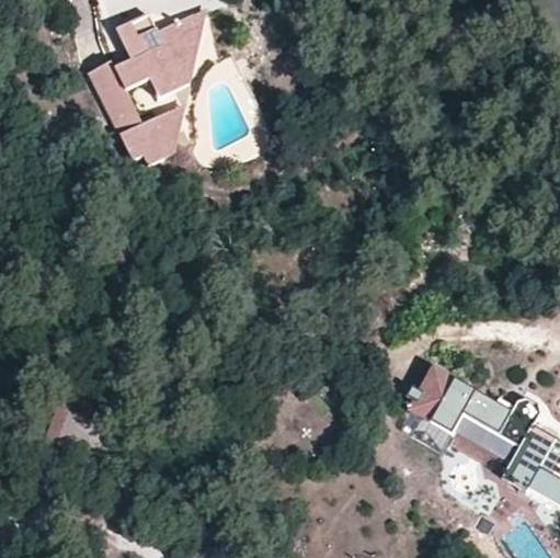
[(195,78),(210,2),(156,30),(146,13),(115,29),(130,58),(113,65),(111,58),(86,72),(132,158),(141,154),(148,164),(174,152),(187,100),(144,121),(130,90),(150,80),(159,95),(195,78)]
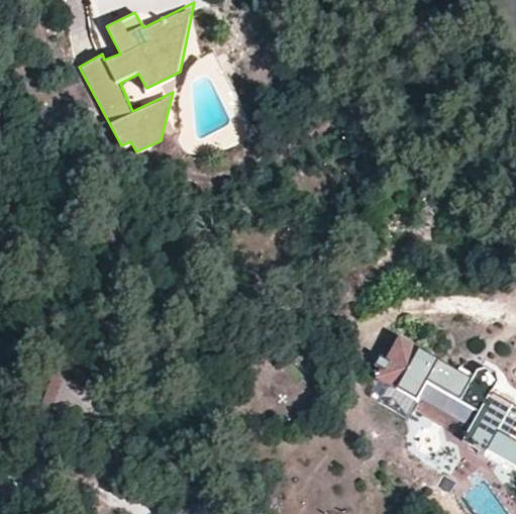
[(471,377),(399,335),(377,375),(418,399),(421,395),(429,381),(479,410),(471,423),(461,441),(484,453),(488,446),(498,430),(506,434),(515,417),(515,402),(493,389),(497,380),(497,374),(494,370),(491,364),(485,364),(481,364),(476,370),(471,377)]
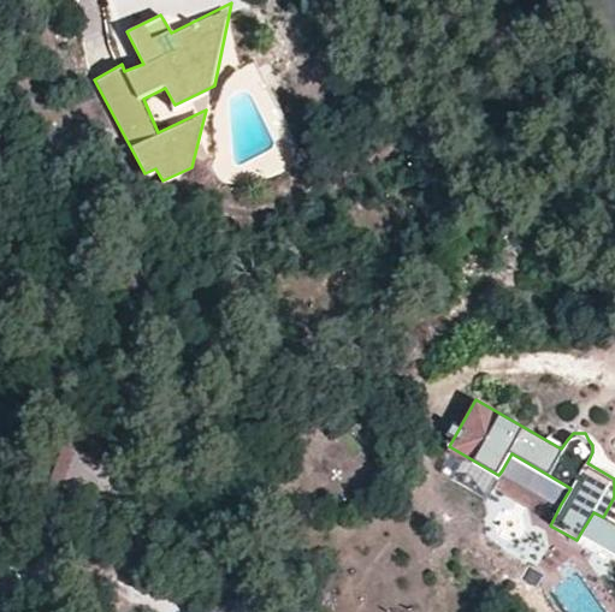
[(100,489),(112,467),(60,443),(43,479),(72,492),(78,480),(100,489)]
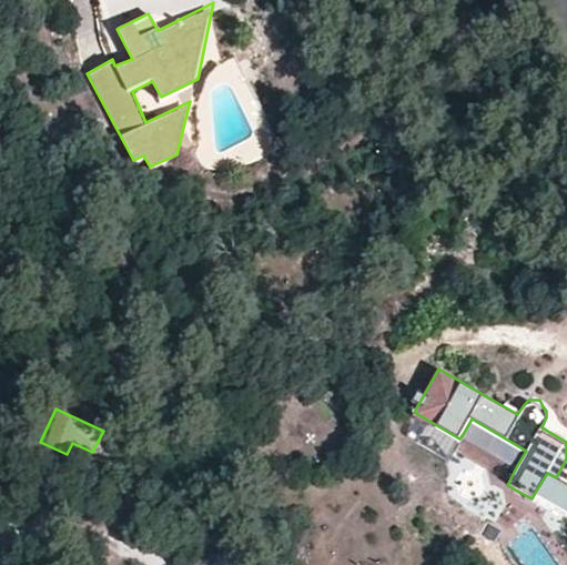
[(463,434),(517,465),(526,451),(472,419),(463,434)]
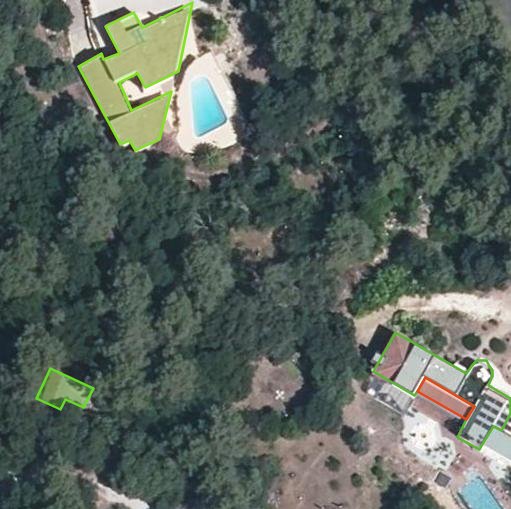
[(510,413),(501,430),(510,436),(510,413)]
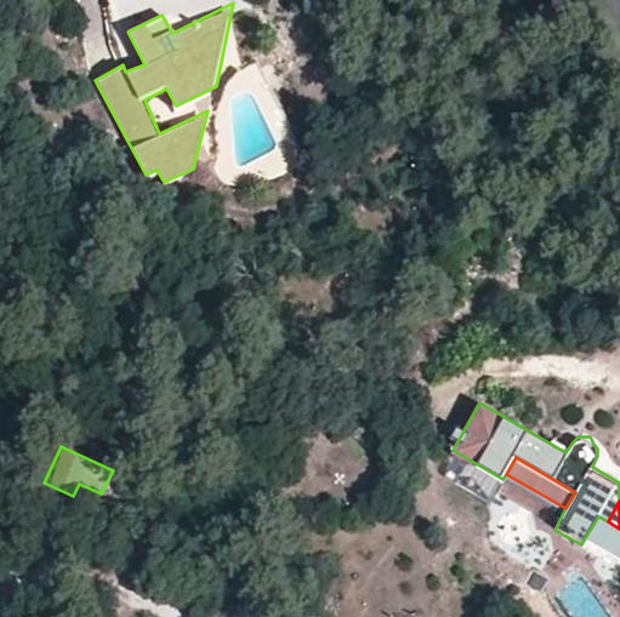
[(598,516),(586,536),(619,555),(619,529),(608,521),(598,516)]
